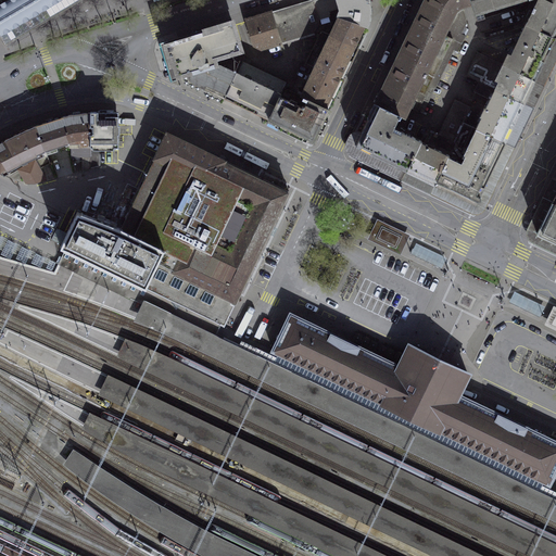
[(0,0),(0,33),(7,43),(80,0),(0,0)]
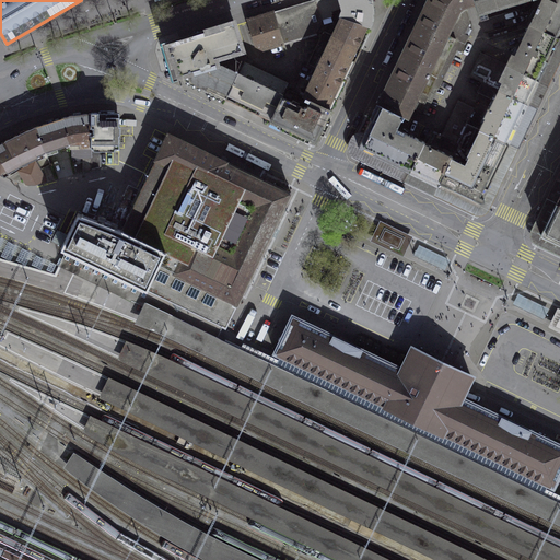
[(340,21),(333,35),(360,48),(370,28),(371,23),(372,19),(372,3),(371,0),(317,0),(315,1),(321,20),(333,16),(330,11),(341,8),(342,10),(339,15),(340,21)]
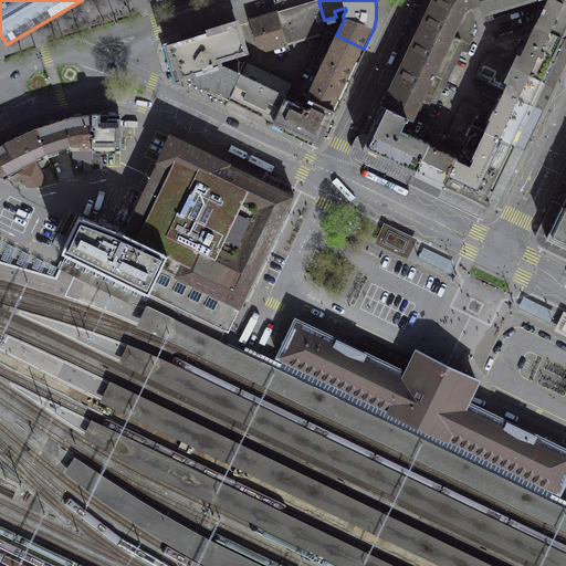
[(469,34),(474,23),(470,7),(475,4),(480,3),(479,0),(433,0),(385,101),(383,106),(411,119),(413,114),(416,108),(420,111),(425,113),(439,85),(443,88),(462,50),(465,52),(473,37),(469,34)]
